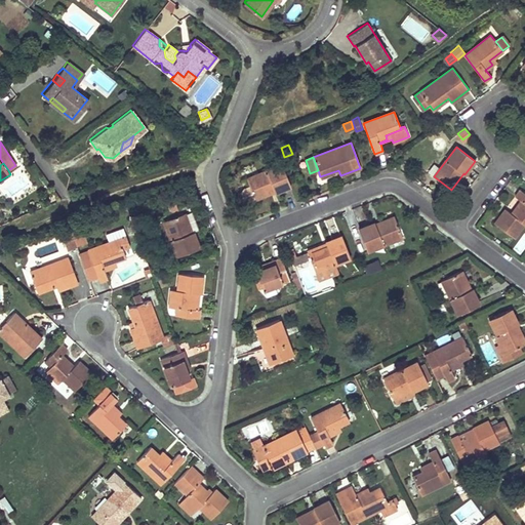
[(247,179),(249,186),(255,200),(274,192),(275,193),(290,187),(281,164),(247,179)]
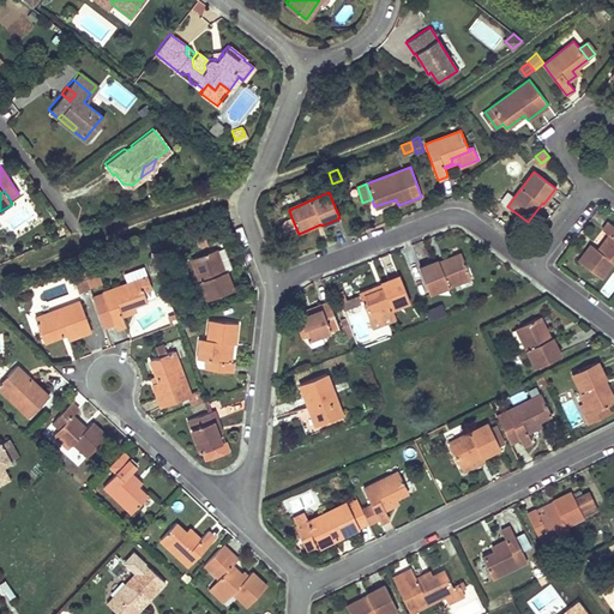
[(299,234),(292,217),(287,220),(283,223),(282,228),(284,233),(289,235),(293,235),(299,234)]
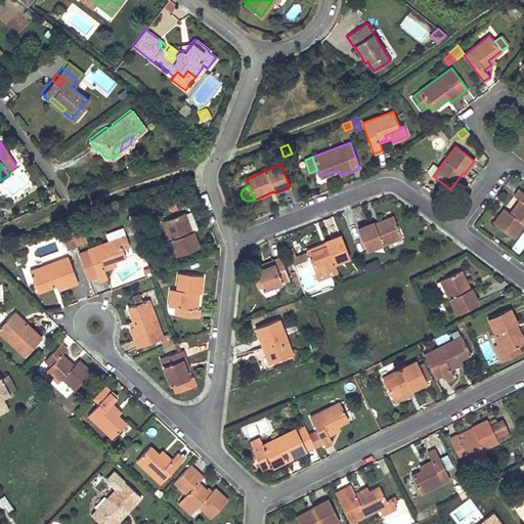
[(504,209),(493,222),(513,236),(523,223),(523,224),(523,192),(519,189),(514,195),(520,200),(510,213),(504,209)]
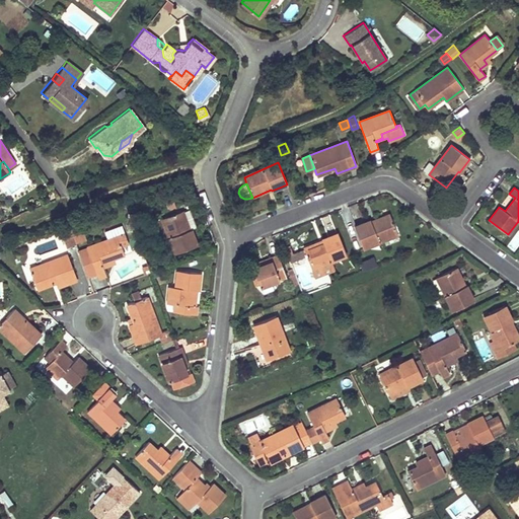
[(168,209),(175,208),(173,198),(166,199),(168,209)]
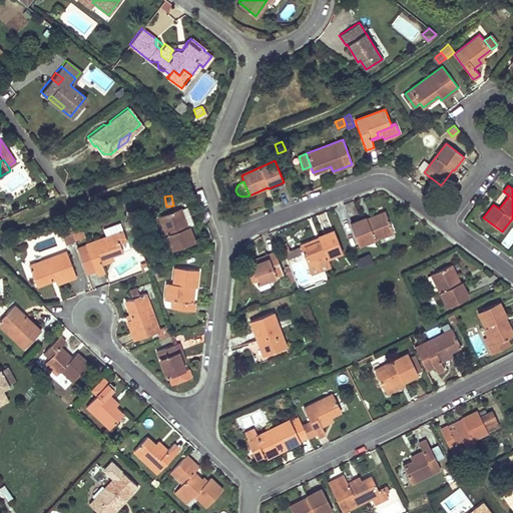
[(138,208),(127,212),(128,217),(140,213),(138,208)]
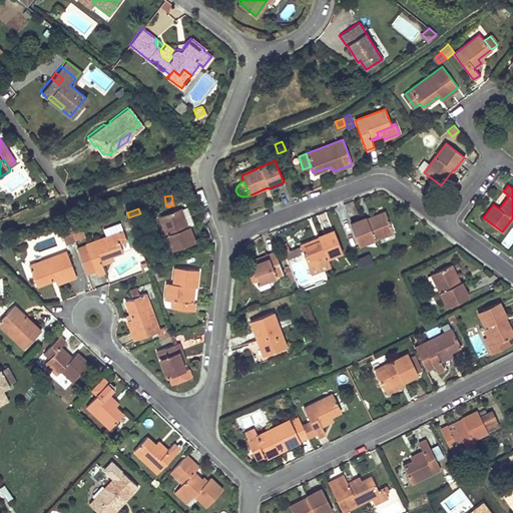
[(179,208),(159,215),(172,250),(193,242),(188,226),(184,227),(182,223),(185,222),(179,208)]
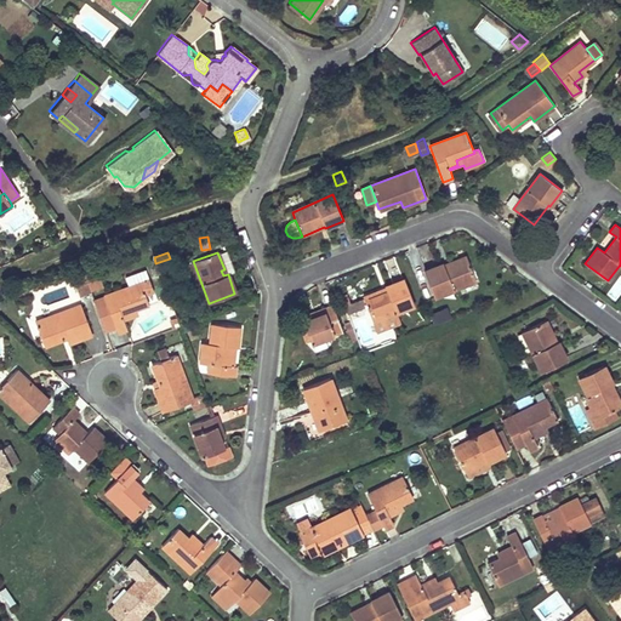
[(443,265),(425,272),(434,297),(476,280),(467,256),(444,266),(443,265)]
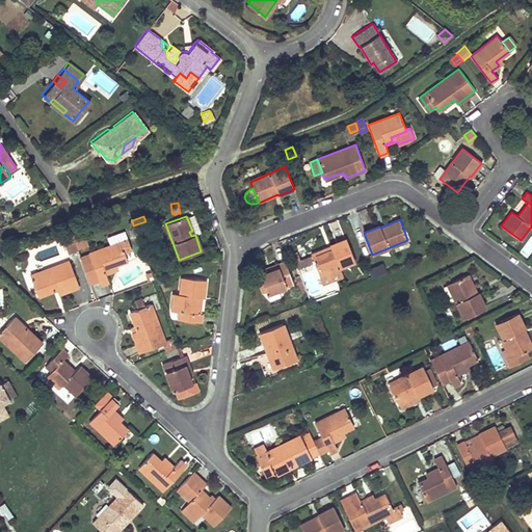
[(74,242),(71,231),(60,235),(64,245),(74,242)]
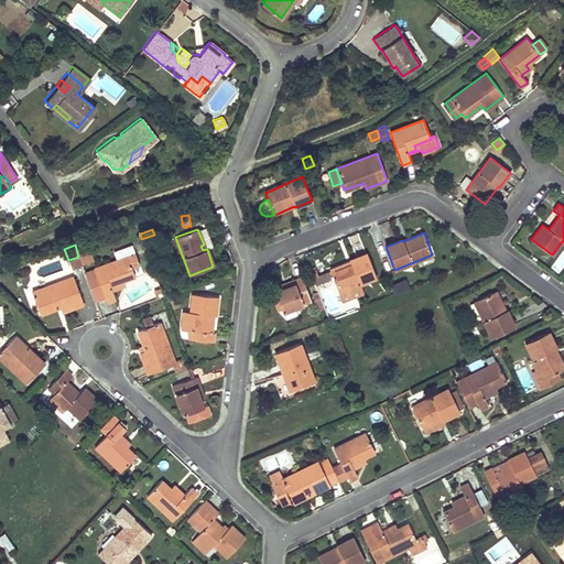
[(132,245),(114,251),(117,260),(117,261),(119,260),(129,256),(136,253),(132,245)]
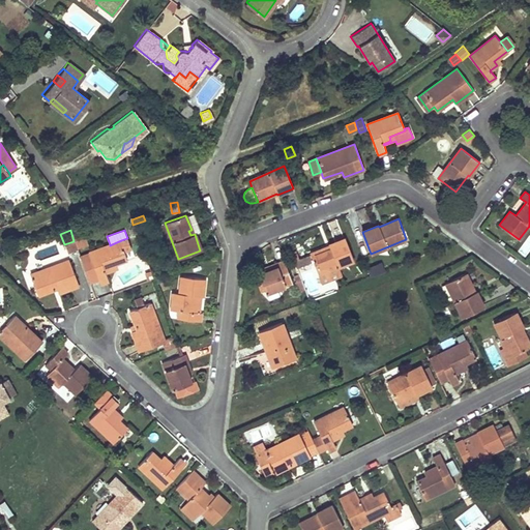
[(84,237),(74,241),(76,247),(86,243),(84,237)]
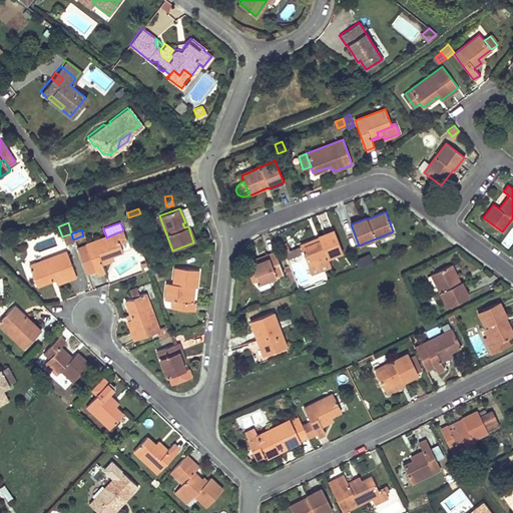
[(126,239),(123,230),(117,232),(108,236),(106,237),(106,236),(85,244),(96,275),(104,272),(101,264),(108,262),(106,257),(122,250),(119,242),(126,239)]
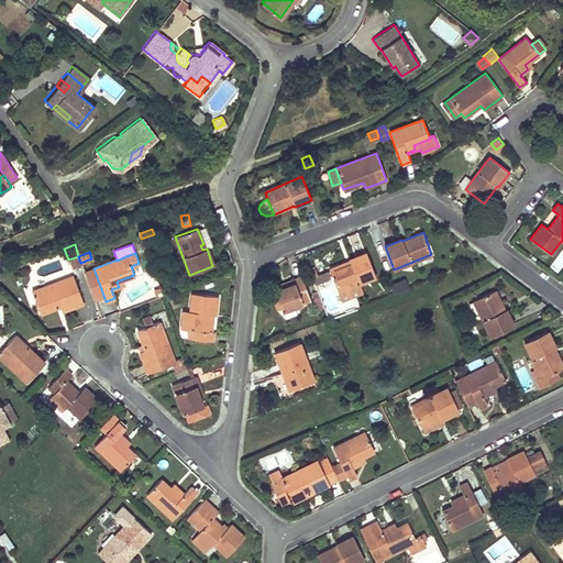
[(349,260),(350,262),(329,269),(330,271),(332,278),(338,291),(359,284),(376,276),(366,253),(349,260)]
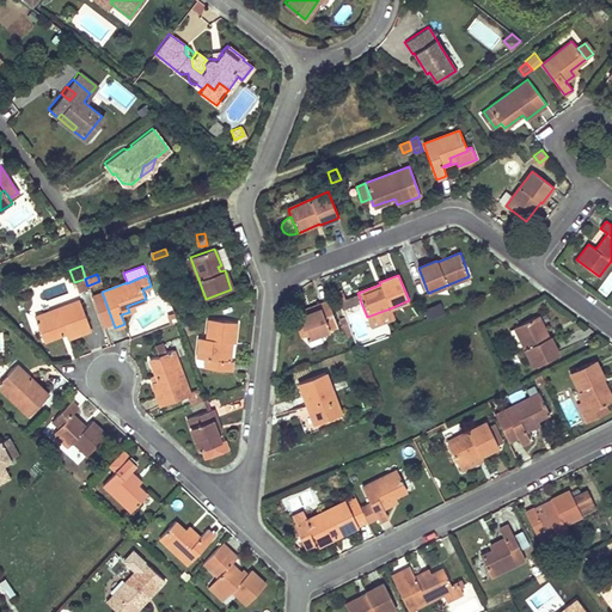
[(85,279),(74,282),(78,291),(89,287),(87,286),(85,279)]
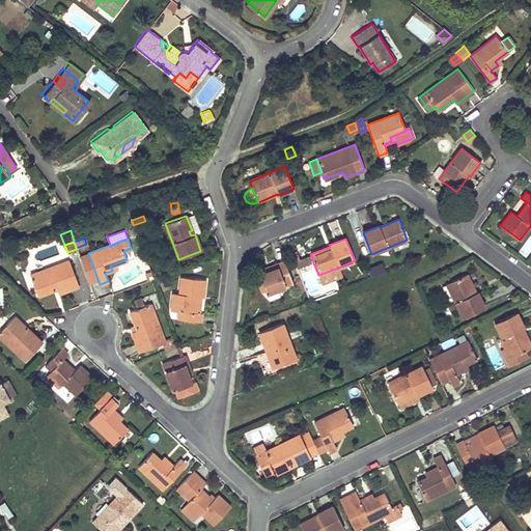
[(311,255),(295,261),(298,269),(313,262),(311,255)]
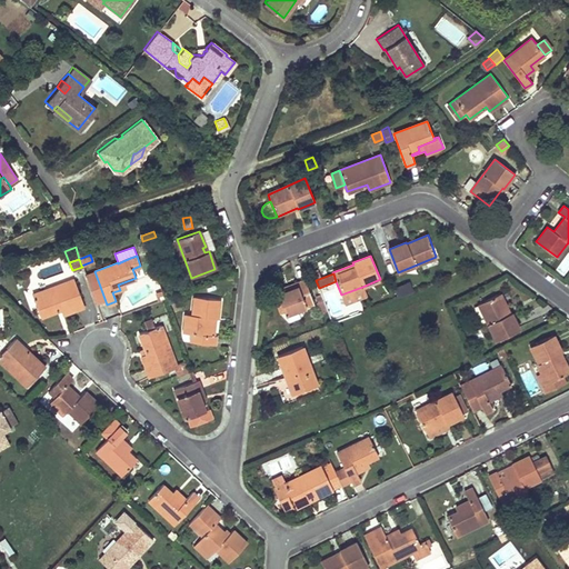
[(73,279),(32,295),(40,316),(60,309),(62,315),(85,307),(73,279)]
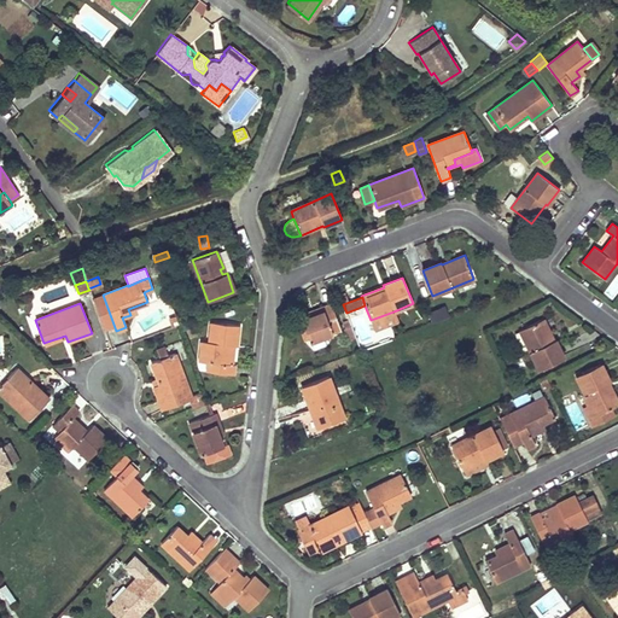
[(324,312),(312,316),(302,320),(310,342),(340,330),(332,304),(322,308),(324,312)]
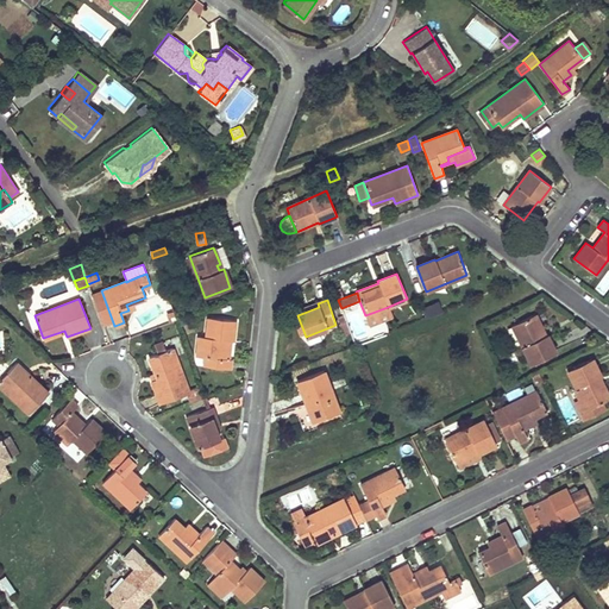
[(422,305),(426,315),(441,312),(439,301),(422,305)]
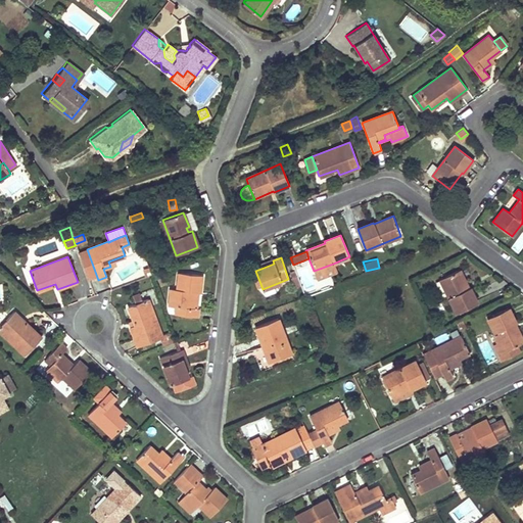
[(333,264),(314,271),(316,276),(335,269),(333,264)]
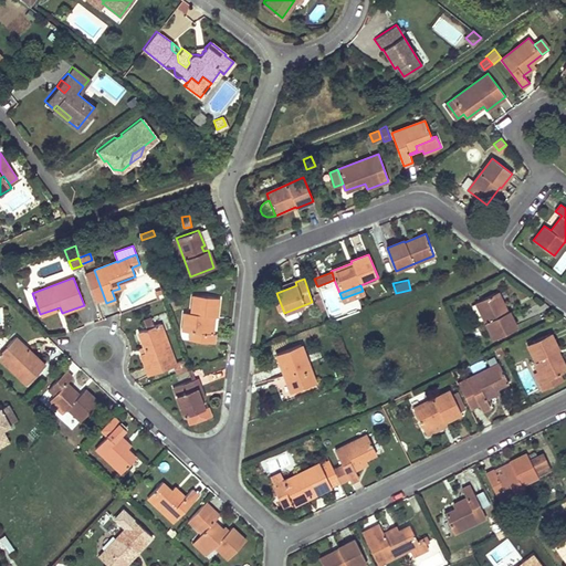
[(498,292),(477,302),(494,338),(516,328),(509,312),(507,312),(498,292)]
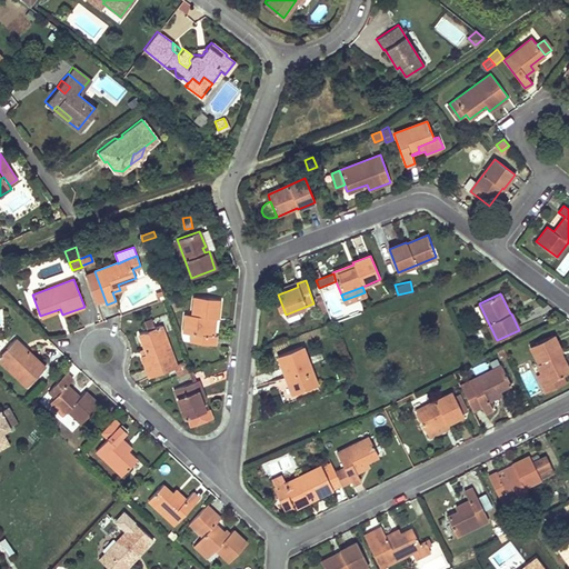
[(327,310),(321,295),(316,297),(321,312),(327,310)]
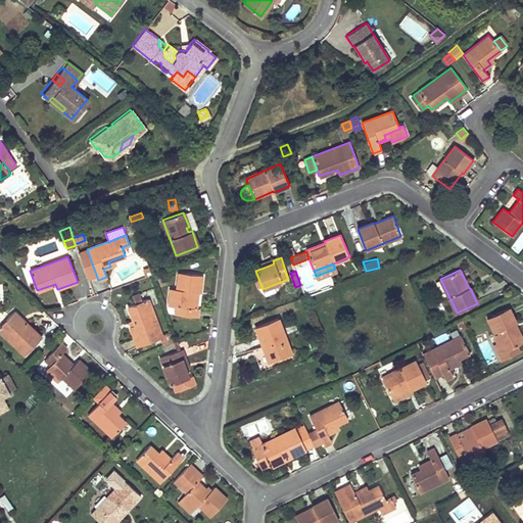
[(198,308),(196,308),(190,307),(192,292),(198,293),(200,293),(201,276),(178,273),(176,290),(170,289),(168,305),(175,306),(174,315),(196,317),(198,308)]
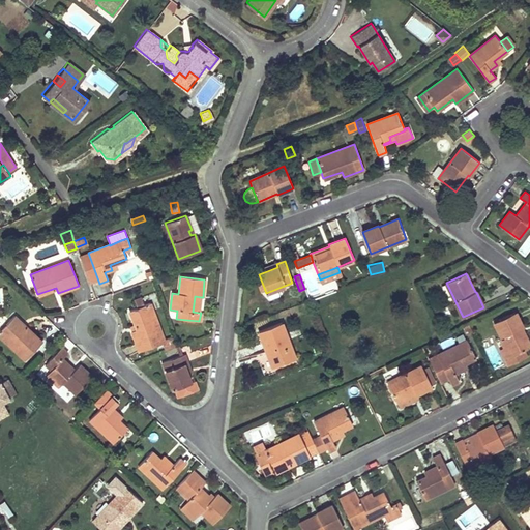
[(144,305),(141,298),(134,301),(137,308),(144,305)]
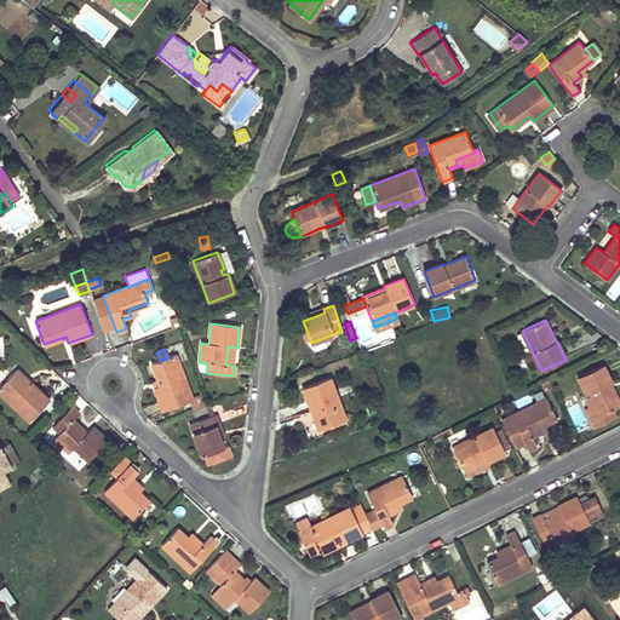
[(160,361),(151,363),(159,385),(153,388),(161,411),(189,401),(191,401),(190,397),(174,355),(168,357),(160,361)]
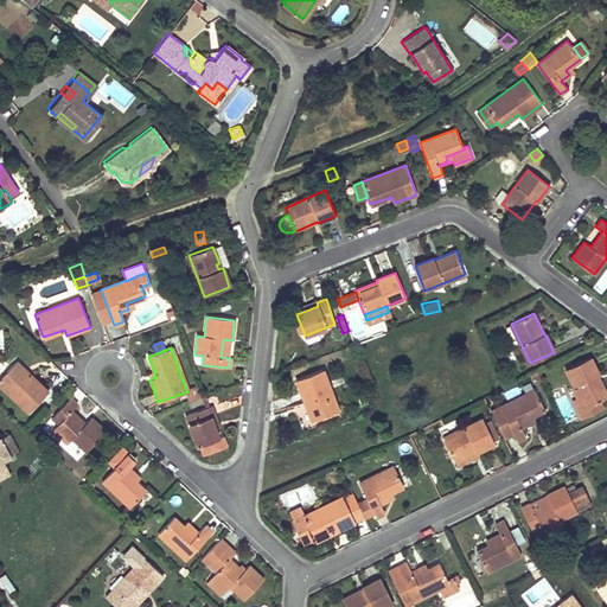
[(566,370),(575,389),(585,408),(600,401),(606,397),(596,376),(599,375),(589,358),(566,370)]
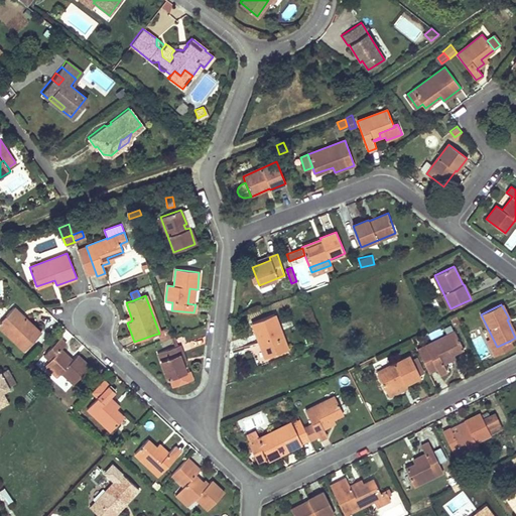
[(13,306),(0,320),(0,328),(24,350),(40,333),(13,306)]
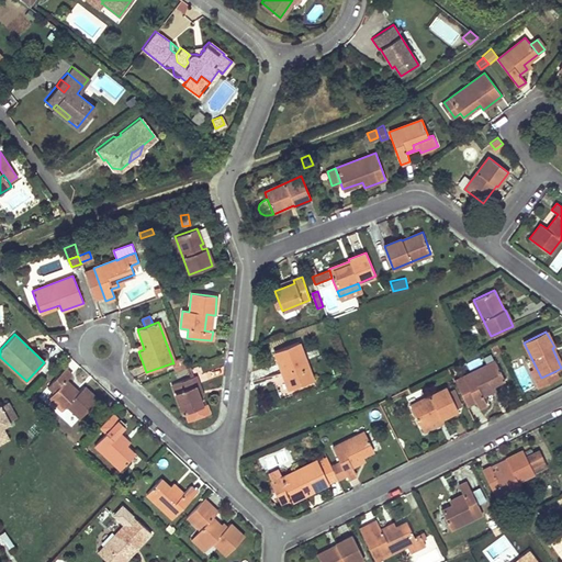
[(299,341),(274,351),(289,389),(313,380),(299,341)]
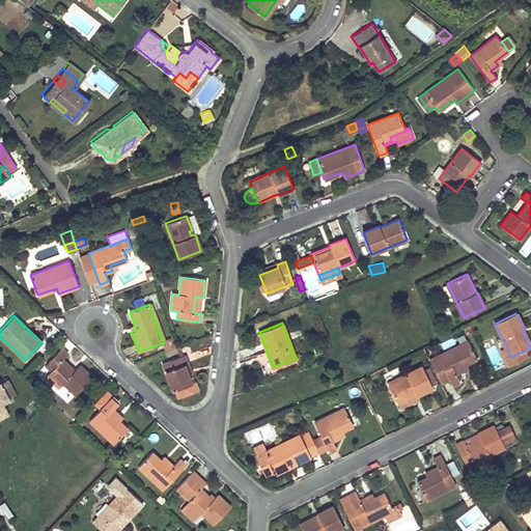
[(470,326),(465,328),(468,335),(473,332),(470,326)]
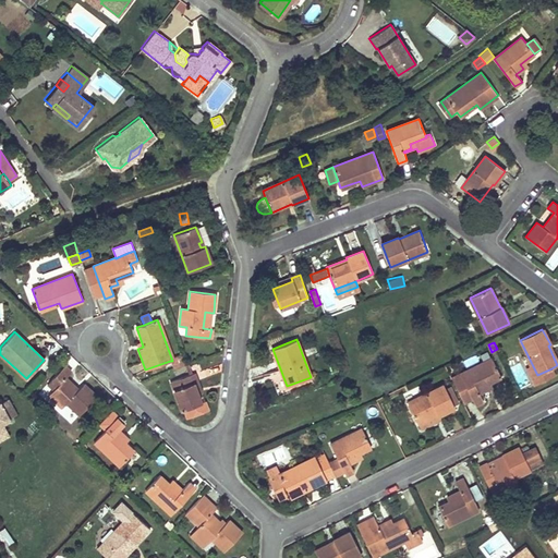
[(180,354),(174,356),(177,362),(171,364),(173,368),(183,365),(180,354)]
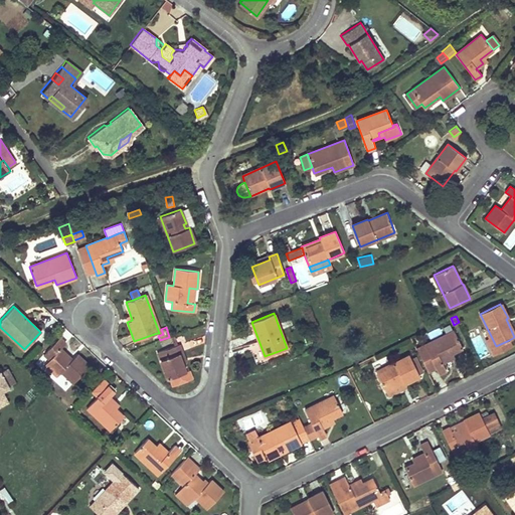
[(496,346),(488,330),(485,331),(489,339),(486,340),(493,355),(512,346),(509,340),(496,346)]
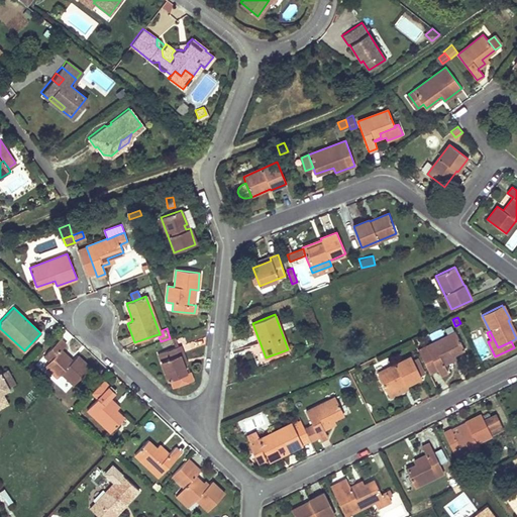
[(455,332),(418,350),(429,374),(437,370),(440,376),(447,373),(443,365),(451,360),(449,356),(463,349),(455,332)]
